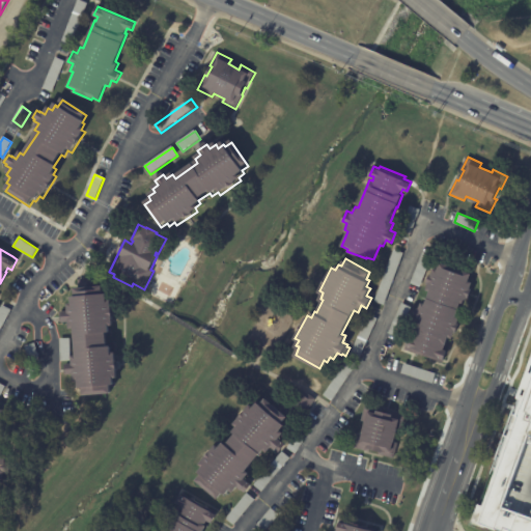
[(472,273),(469,281),(473,282),(470,289),(472,289),(469,299),(468,299),(466,304),(462,303),(457,314),(460,316),(458,323),(460,324),(456,333),(455,332),(452,339),(449,337),(445,348),(448,351),(444,363),(406,348),(411,336),(414,337),(418,326),(414,325),(416,317),(415,317),(418,308),(419,309),(422,302),(426,303),(430,291),(426,289),(428,284),(427,284),(430,274),(432,275),(435,269),(438,270),(442,261),(472,273)]
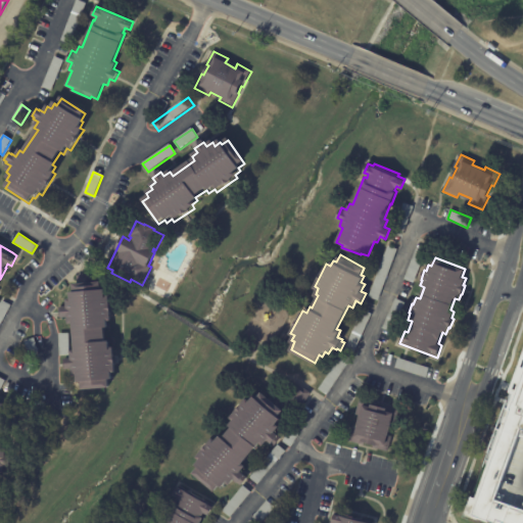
[(111,303),(112,320),(108,321),(108,327),(105,327),(106,340),(110,340),(110,347),(114,346),(116,372),(112,372),(113,378),(109,378),(109,387),(83,389),(82,381),(79,381),(78,375),(74,375),(73,369),(67,369),(67,371),(65,371),(64,360),(66,360),(66,358),(72,358),(72,350),(76,349),(74,323),(69,324),(68,317),(63,317),(63,319),(60,319),(60,307),(62,307),(62,306),(67,306),(67,298),(72,298),(70,291),(74,291),(74,283),(101,281),(102,288),(105,288),(106,295),(110,294),(111,303)]
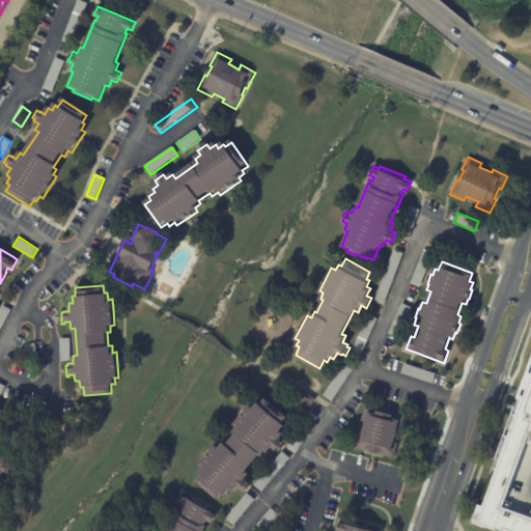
[(0,331),(0,310),(3,305),(11,310),(0,331)]
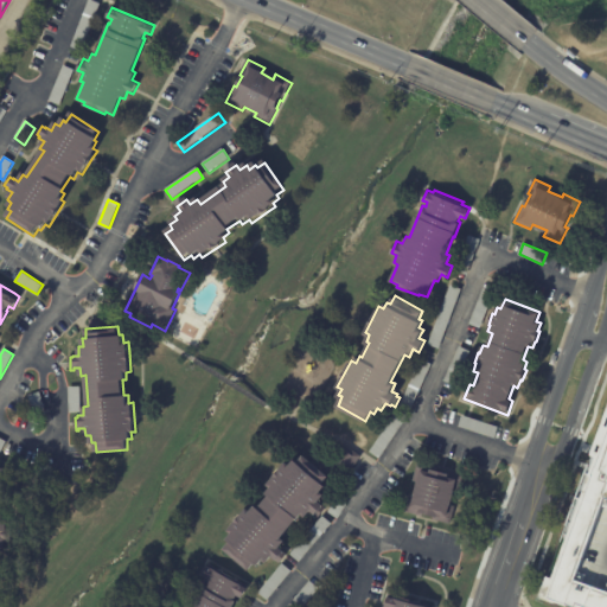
[(71,411),(70,411),(69,387),(80,387),(81,400),(78,400),(78,411),(71,411)]
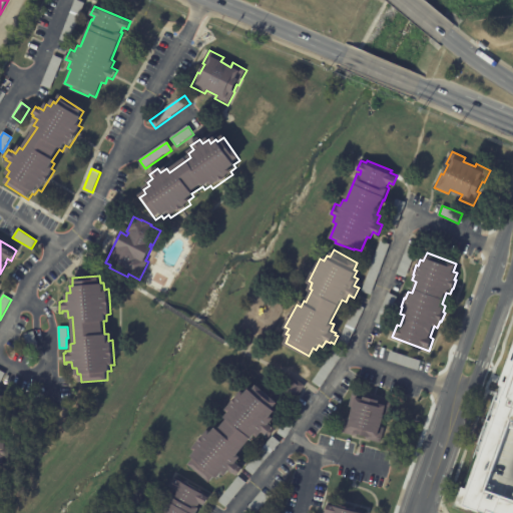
[(38,351),(30,353),(24,334),(34,332),(39,351),(38,351)]
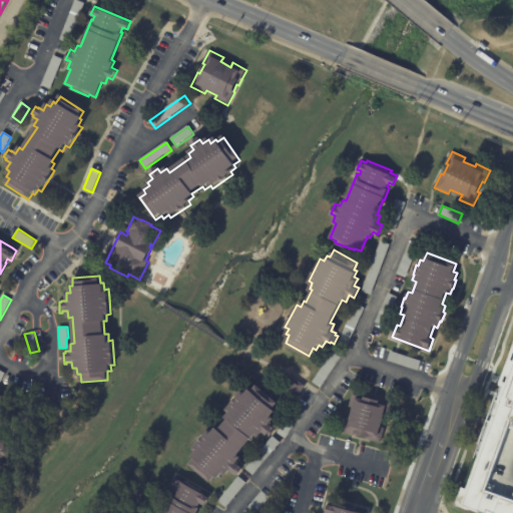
[(345,352),(346,352),(321,387),(314,382),(338,347),(345,352)]
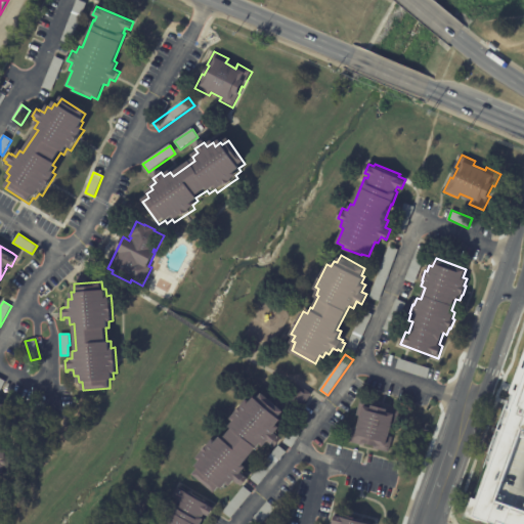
[(523,523),(494,523),(465,514),(523,355),(523,431),(496,498),(523,509),(523,523)]
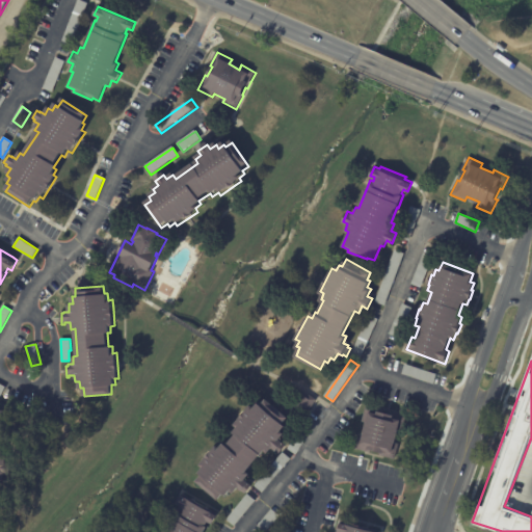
[(410,365),(437,374),(434,383),(403,374),(406,364),(410,365)]
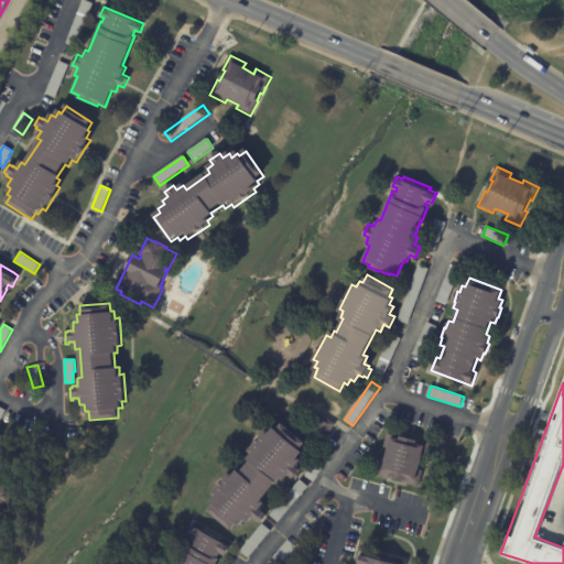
[(297,434),(306,442),(301,448),(303,451),(297,456),(302,459),(297,465),(302,469),(301,470),(303,473),(296,480),(292,478),(293,477),(290,474),(284,480),(280,477),(262,499),(266,502),(260,508),(264,512),(267,514),(260,523),(257,521),(257,520),(253,517),(248,523),(245,520),(240,524),(237,522),(231,530),(208,510),(214,502),(212,500),(216,495),(213,492),(230,472),(234,474),(238,468),(240,470),(250,459),(248,457),(252,453),(249,449),(267,429),(270,432),(274,426),(278,429),(283,422),(297,434)]
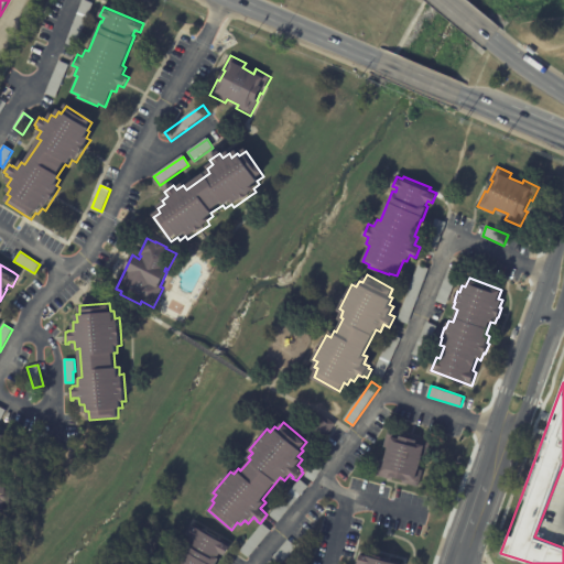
[(408,484),(402,483),(403,478),(396,476),(394,480),(377,476),(381,459),(386,461),(389,447),(384,446),(389,431),(407,435),(405,436),(413,438),(414,437),(431,442),(426,458),(422,457),(419,469),(423,470),(419,487),(408,484)]
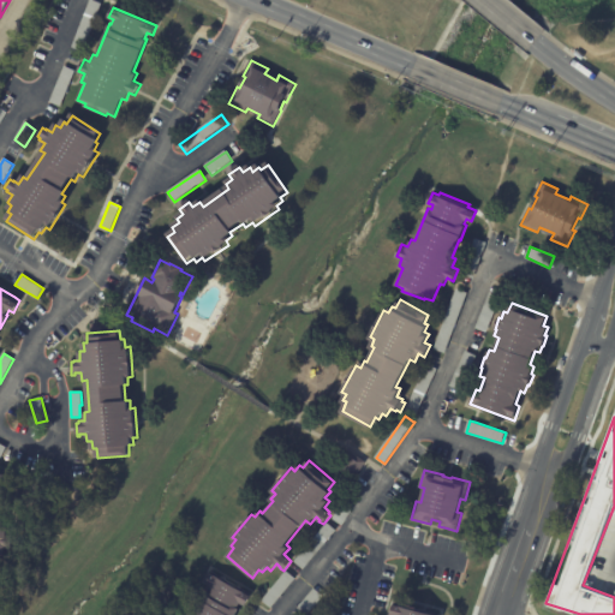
[(0,473),(13,476),(12,487),(4,485),(4,491),(7,491),(3,526),(7,526),(6,536),(13,537),(12,549),(5,548),(4,556),(0,555),(0,473)]
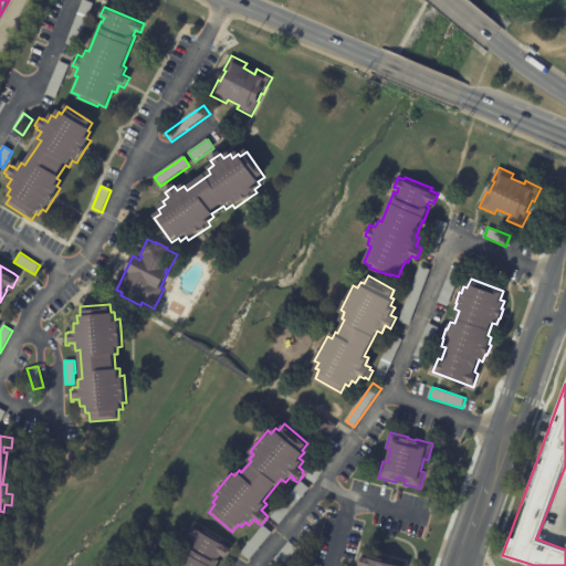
[(315,484),(306,478),(310,473),(310,474),(318,461),(327,467),(315,484)]
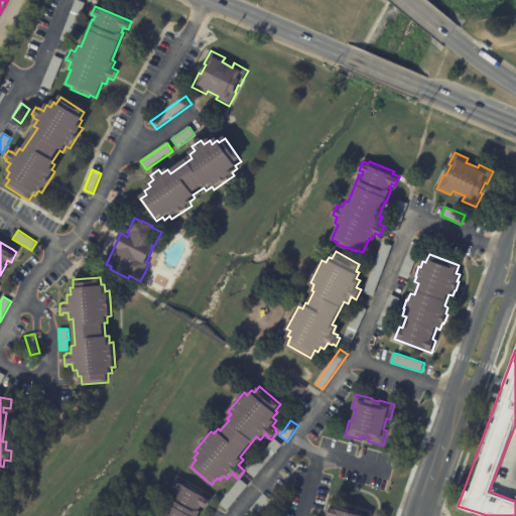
[(515,424),(515,501),(489,491),(515,424)]
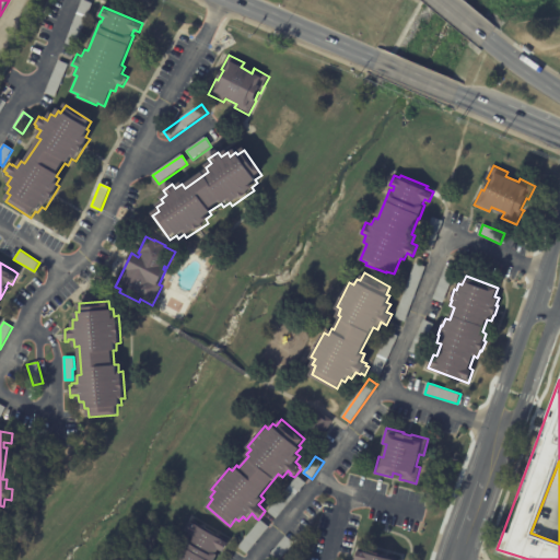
[(307,483),(277,518),(269,511),(299,476),(307,483)]
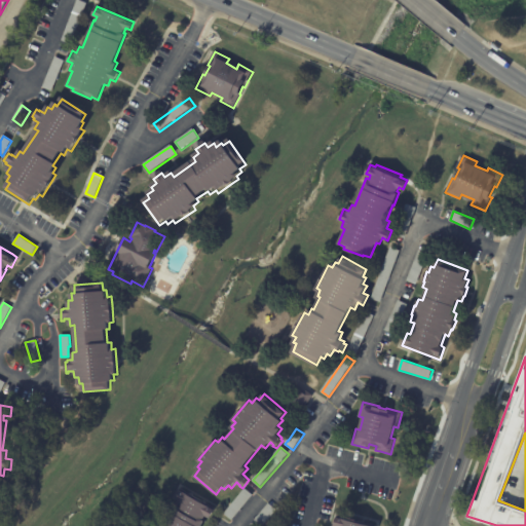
[(216,508),(210,518),(207,516),(204,520),(200,525),(160,525),(175,502),(177,503),(179,500),(175,498),(181,487),(216,508)]
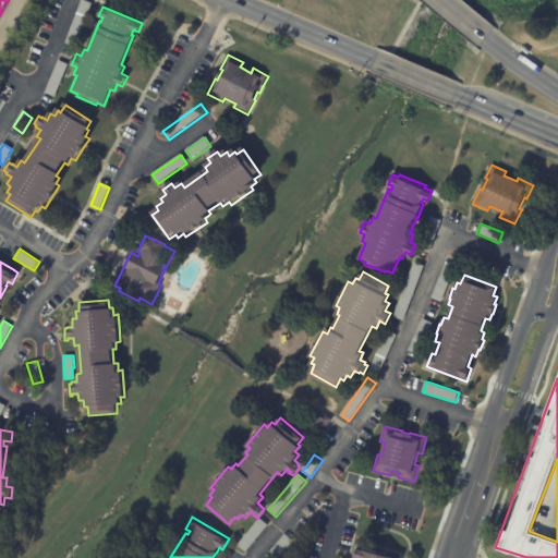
[(268,525),(246,552),(238,545),(261,518),(268,525)]
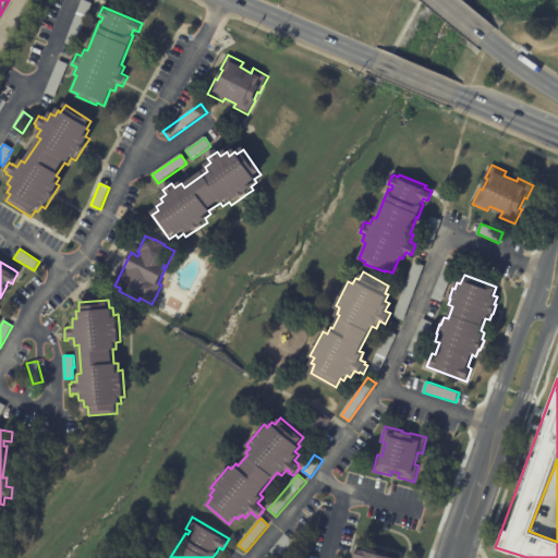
[(264,557),(286,534),(293,541),(278,557),(264,557)]
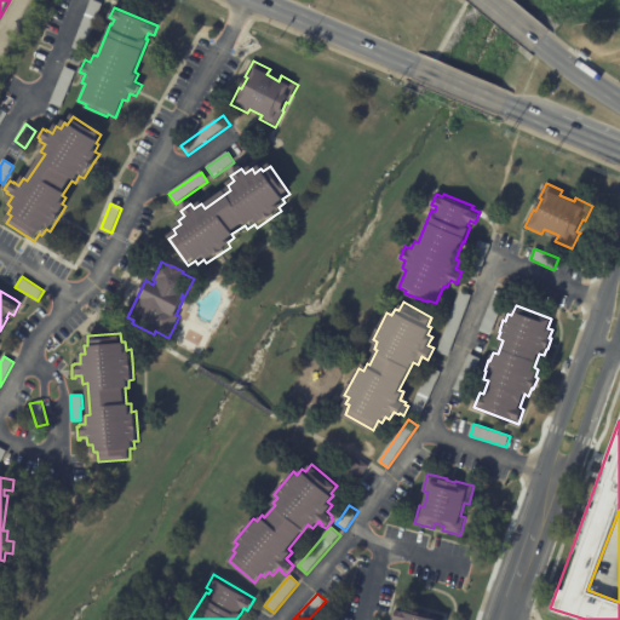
[(438,619),(395,619),(399,609),(438,619)]
